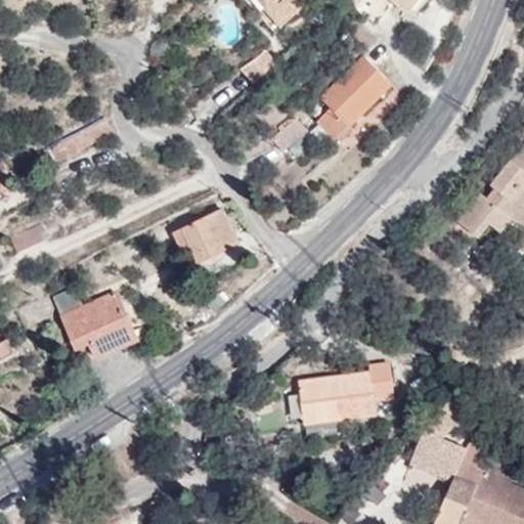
[(269,0),(270,1),(266,6),(284,26),(309,2),(306,0),(269,0)]
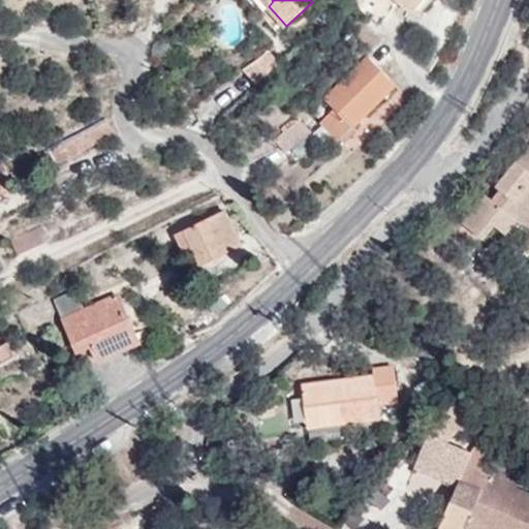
[(399,0),(414,12),(423,0),(399,0)]
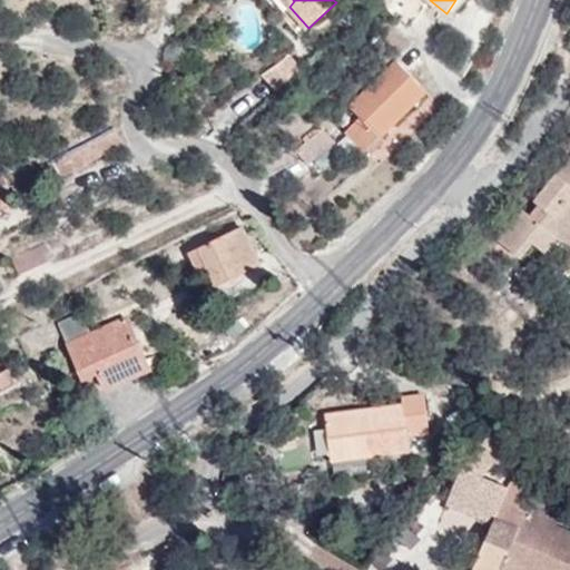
[(271,84),(297,65),(288,53),(262,75),(271,84)]
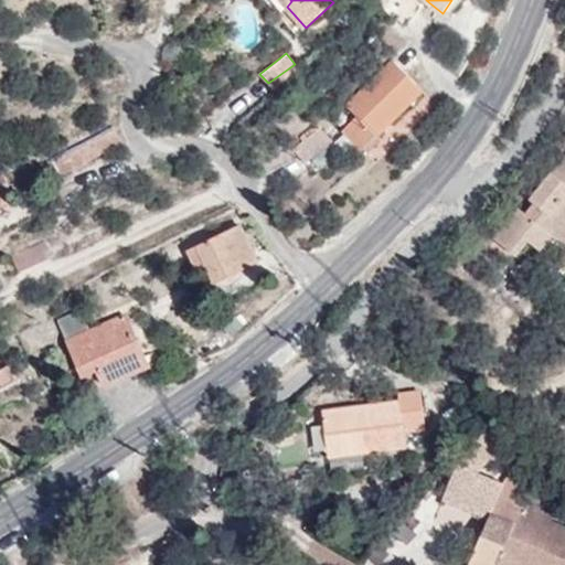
[(344,129),(364,148),(379,135),(424,91),(395,60),(348,105),(360,116),(344,129)]
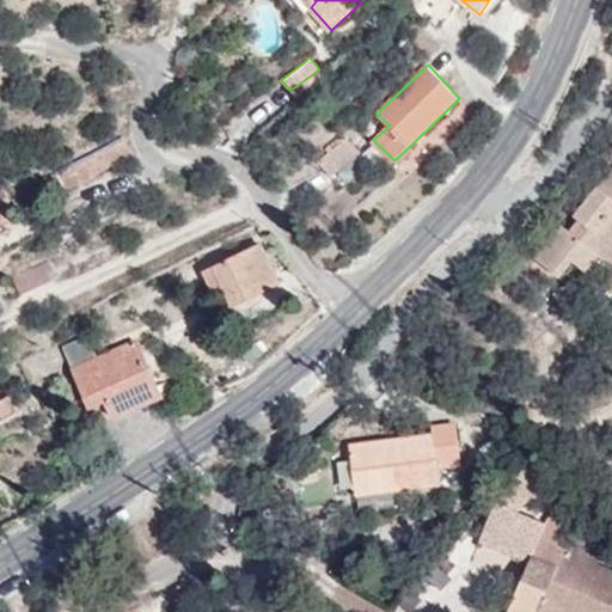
[(323,73),(319,69),(291,90),(295,96),(323,73)]
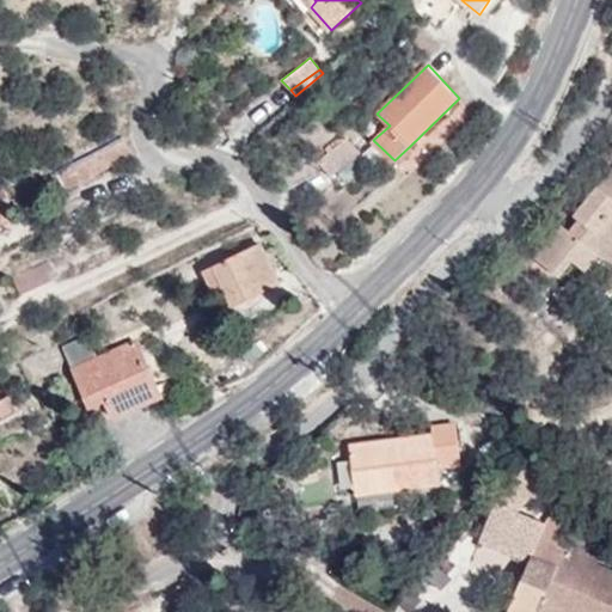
[(133,157),(123,138),(55,173),(65,191),(133,157)]
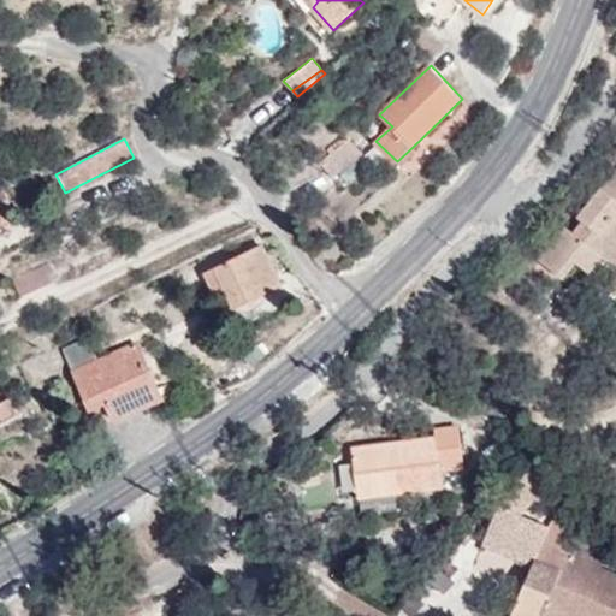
[(362,153),(350,138),(321,163),(332,176),(362,153)]
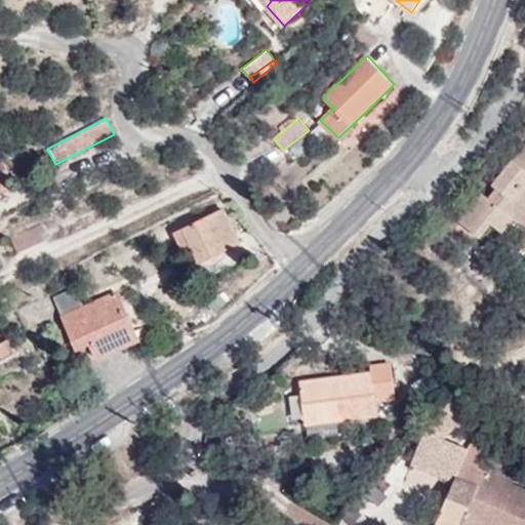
[(352,125),(338,137),(345,143),(357,130),(352,125)]
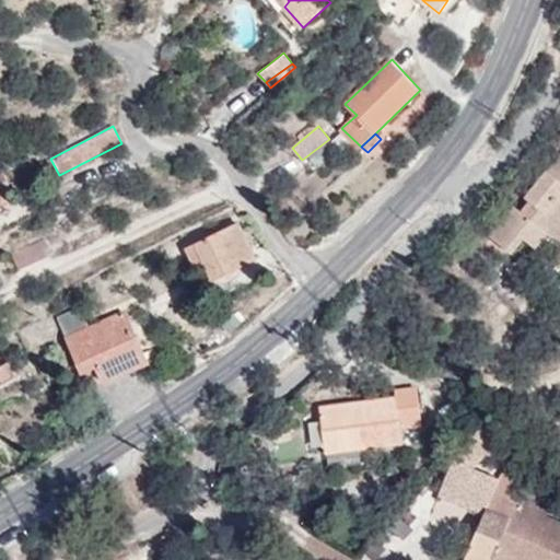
[(522,163),(517,167),(525,172),(535,155),(527,151),(522,163)]
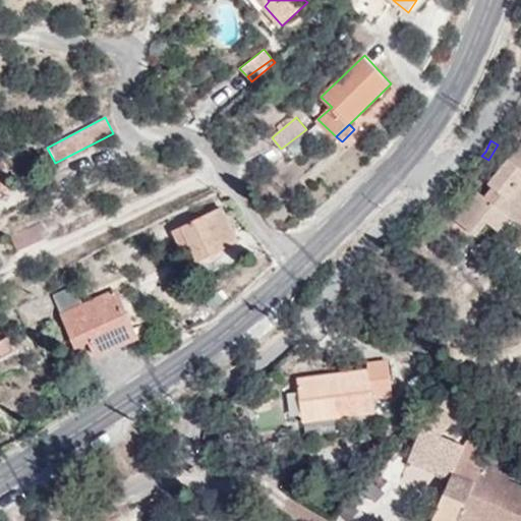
[(520,149),(513,160),(511,159),(491,184),(496,188),(487,198),(481,193),(460,221),(477,235),(487,222),(499,230),(510,217),(520,224),(520,149)]
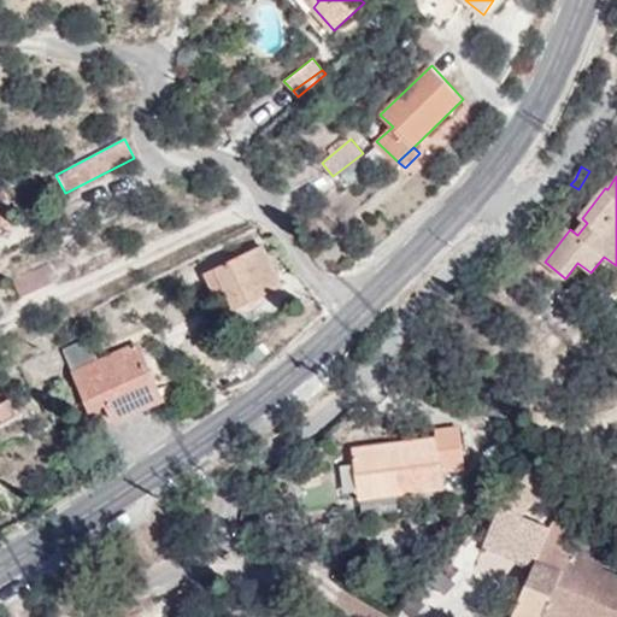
[(0,224),(17,218),(6,192),(0,194),(0,224)]
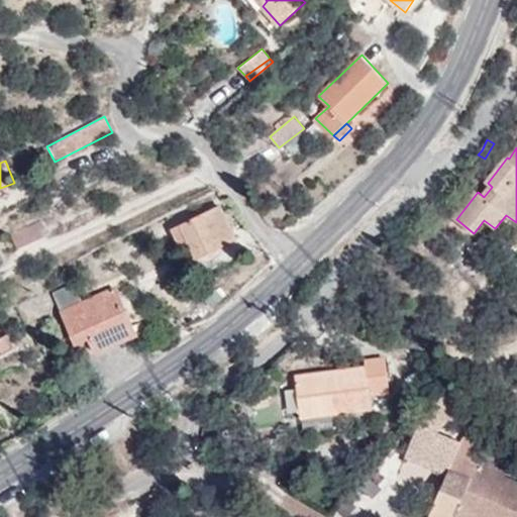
[(237,239),(221,206),(174,230),(182,246),(191,242),(199,259),(237,239)]
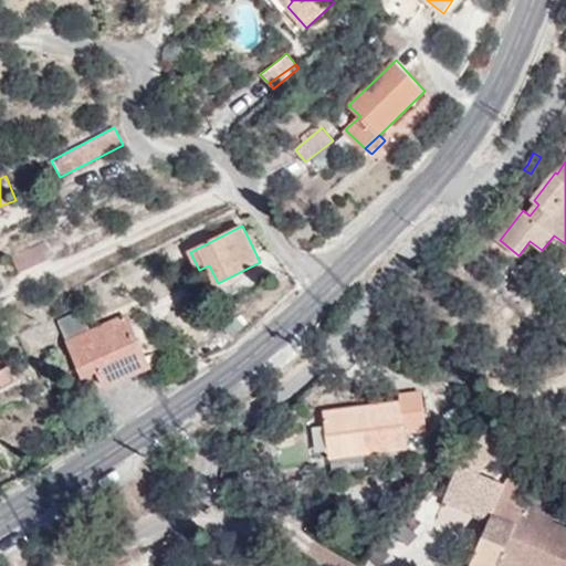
[(20,273),(52,257),(45,241),(12,258),(20,273)]
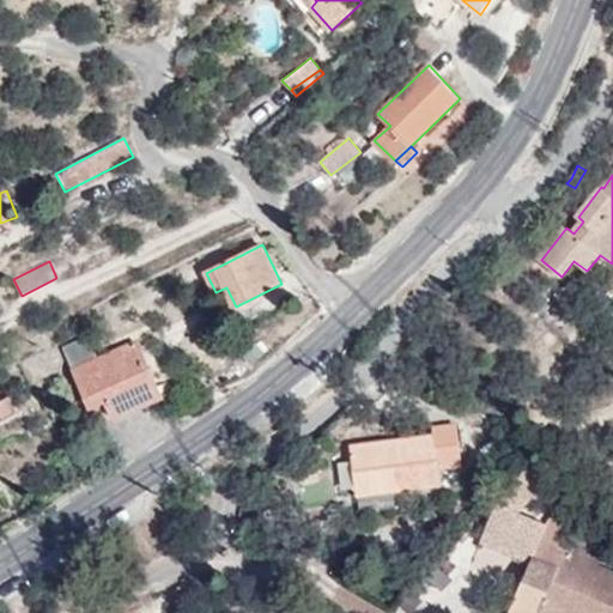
[(163,396),(138,343),(99,360),(87,335),(65,346),(93,408),(108,401),(116,418),(163,396)]
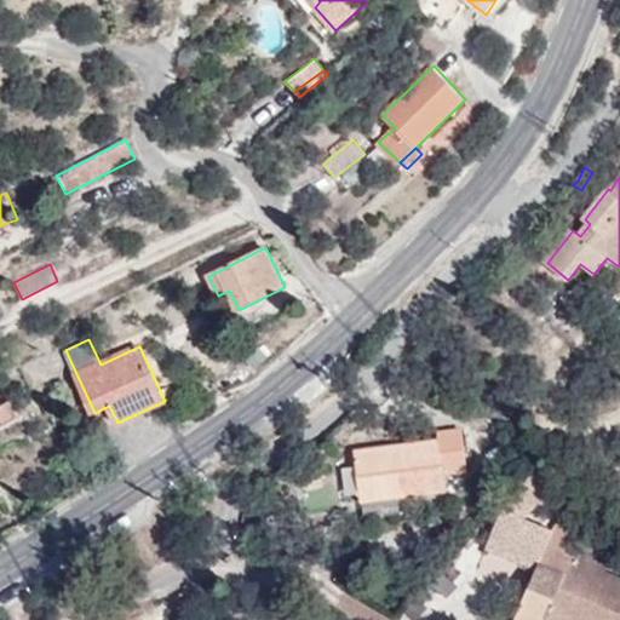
[(0,425),(18,415),(11,401),(0,406),(0,425)]
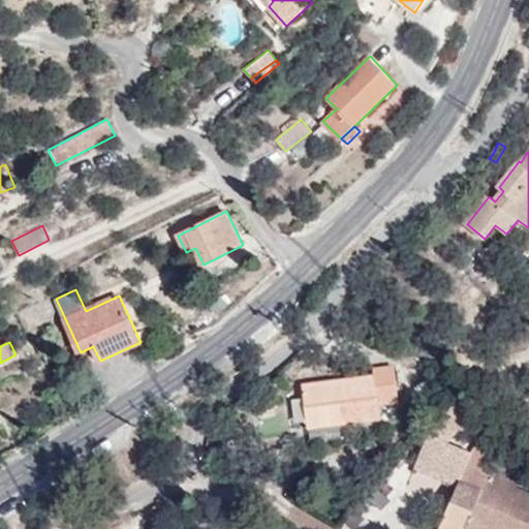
[(399,402),(395,367),(374,370),(374,377),(303,386),(309,429),(381,421),(380,405),(399,402)]
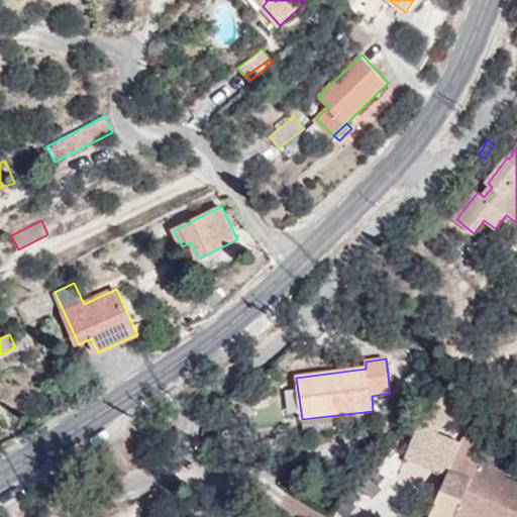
[(482,474),(484,468),(457,457),(451,472),(449,472),(431,516),(457,516),(461,507),(487,516),(516,516),(516,498),(502,492),(505,484),(482,474)]
